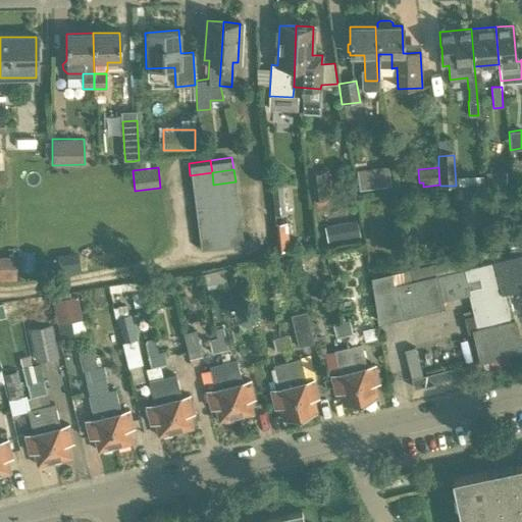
[(311,172),(314,200),(328,198),(325,170),(311,172)]
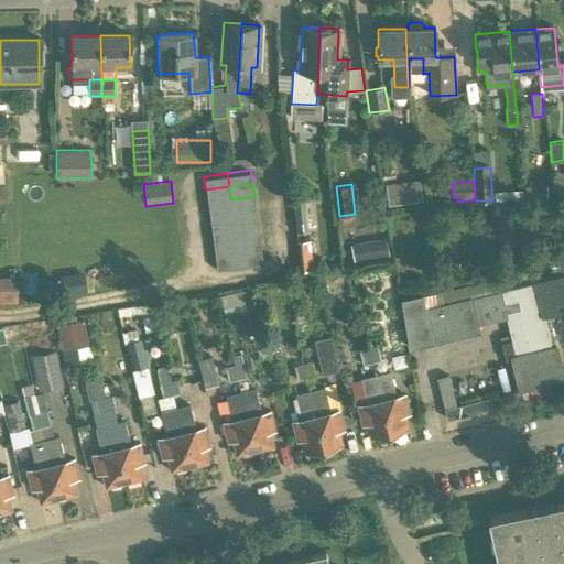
[(420,184),(384,186),(387,209),(422,206),(420,184)]
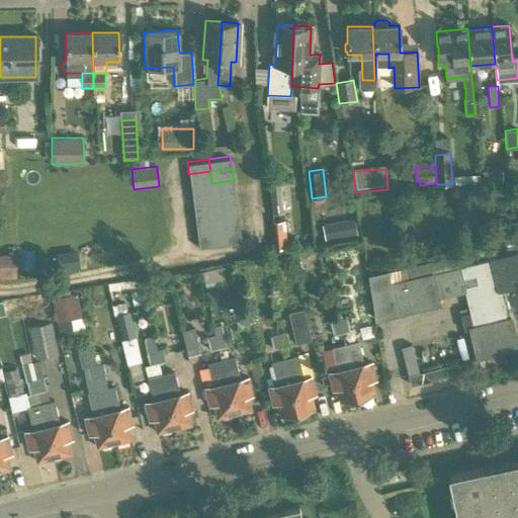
[(482,182),(502,181),(503,170),(482,171),(482,182)]
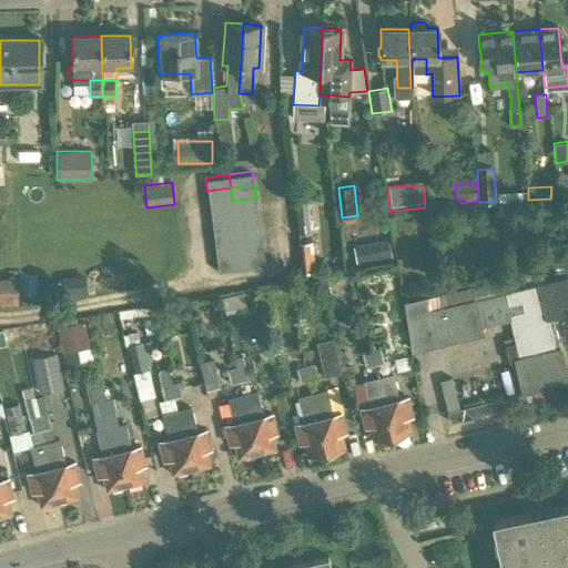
[(232,201),(231,188),(206,191),(209,204),(232,201)]
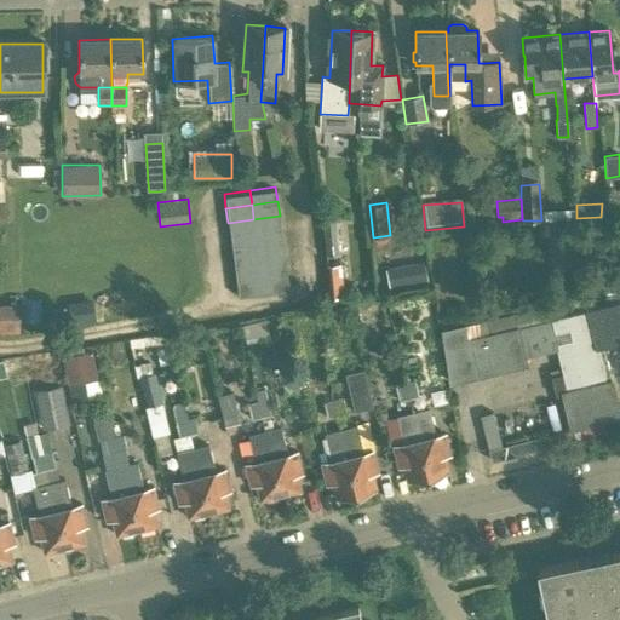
[(325,254),(340,253),(336,214),(321,216),(325,254)]
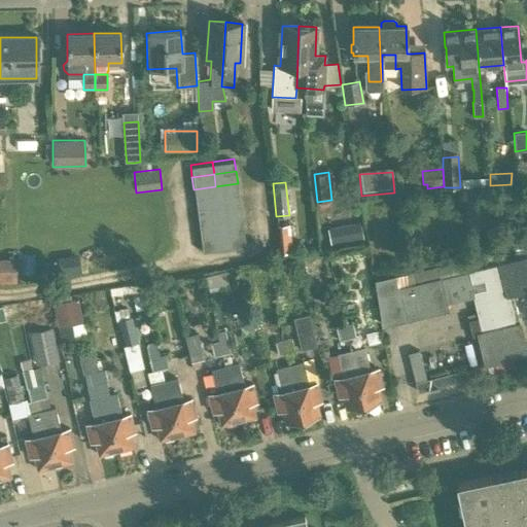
[(238,183),(215,186),(217,199),(239,196),(238,183)]
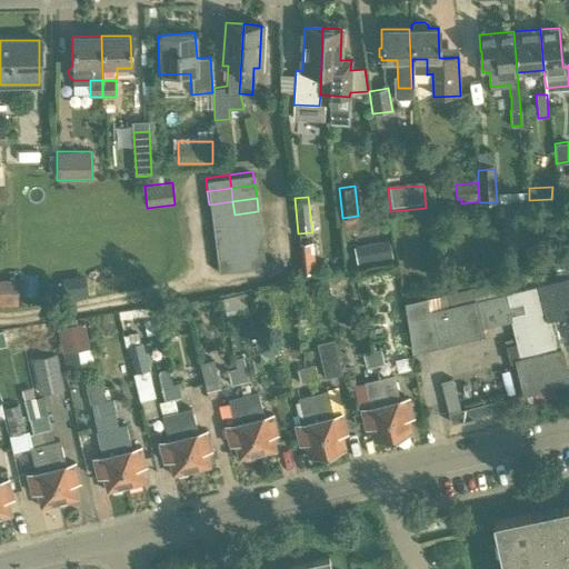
[(232,201),(209,205),(210,218),(235,215),(232,201)]
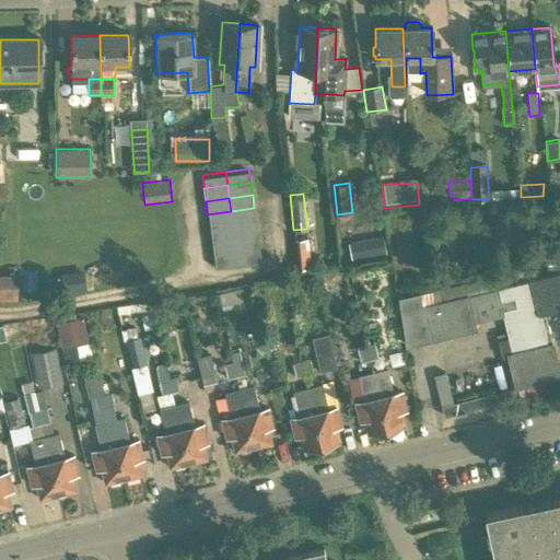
[(254,208),(231,211),(233,224),(256,221),(254,208)]
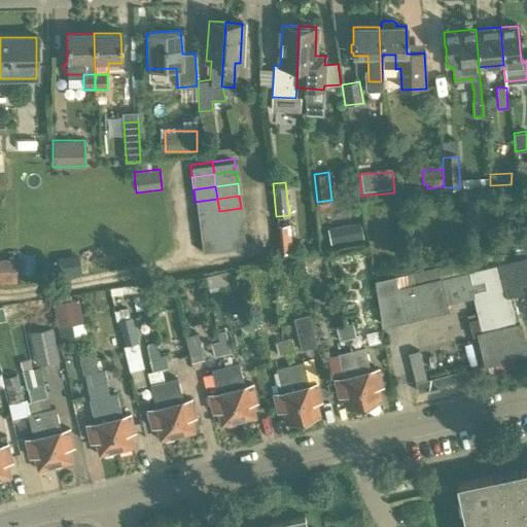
[(219,211),(217,199),(195,202),(197,214),(219,211)]
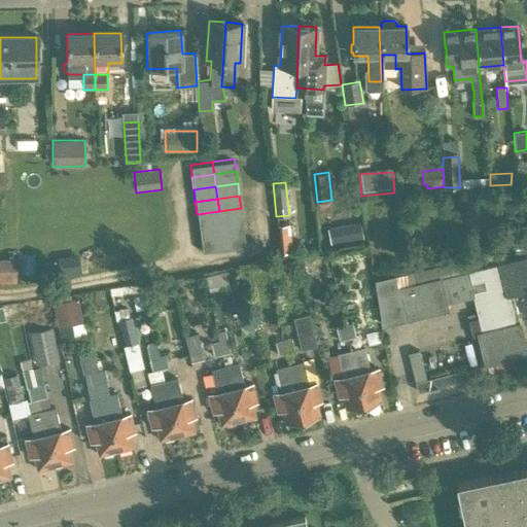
[(241,208),(219,211),(220,223),(242,220),(241,208)]
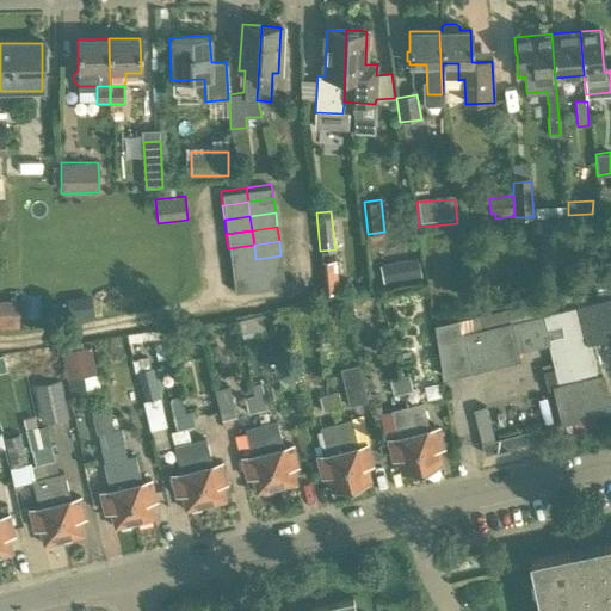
[(255,259),(254,245),(228,248),(230,263),(255,259)]
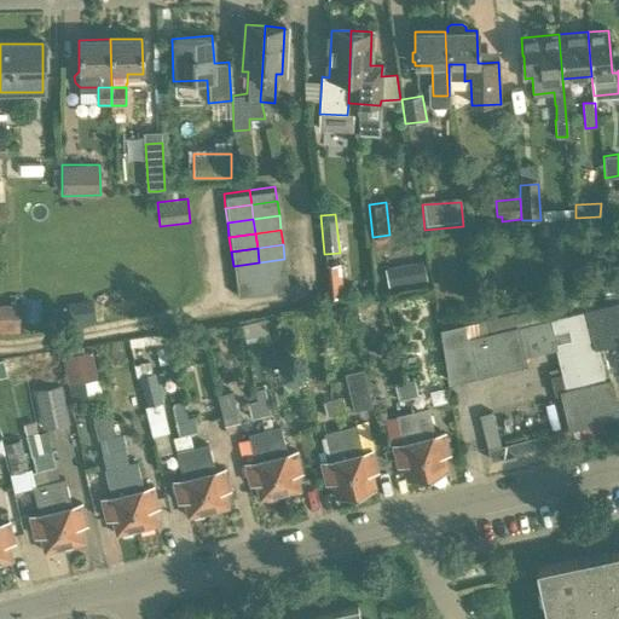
[(287,273),(284,259),(259,262),(261,277),(287,273)]
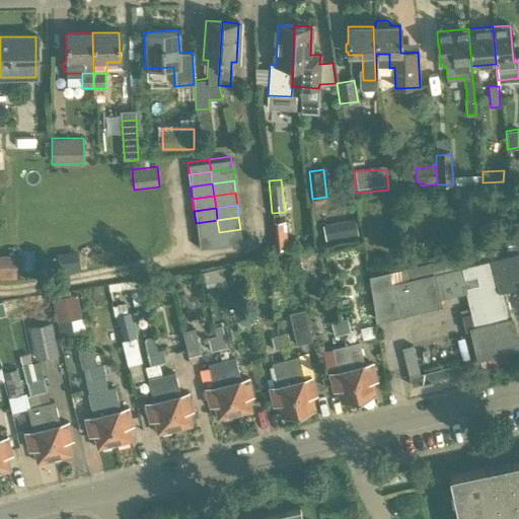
[(219,232),(217,220),(196,223),(197,235),(219,232)]
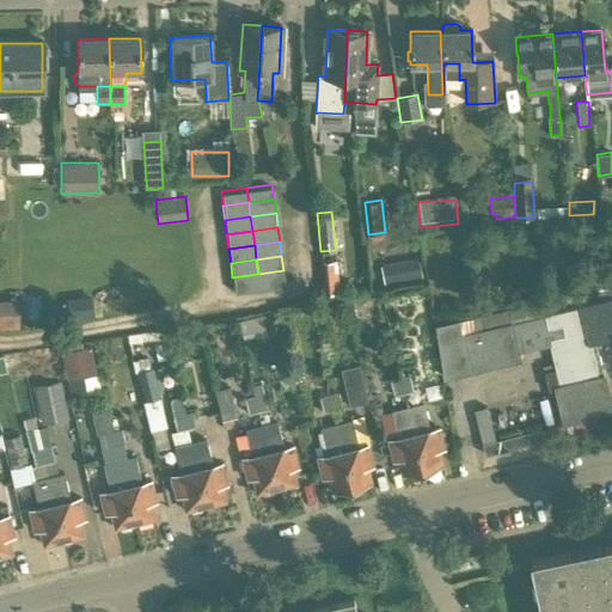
[(342,293),(338,261),(323,263),(326,294),(342,293)]
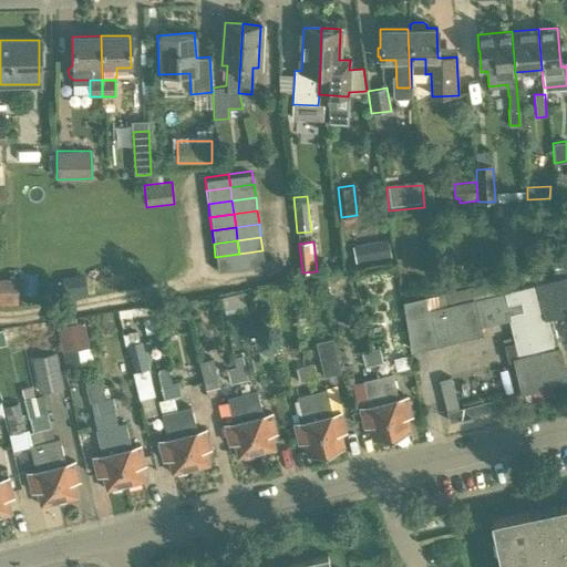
[(390,241),(354,248),(358,265),(393,258),(390,241)]
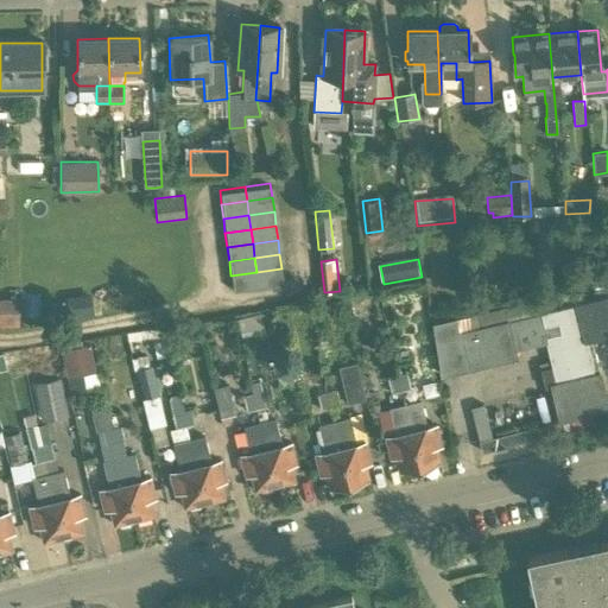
[(284,284),(282,268),(257,272),(258,287),(284,284)]
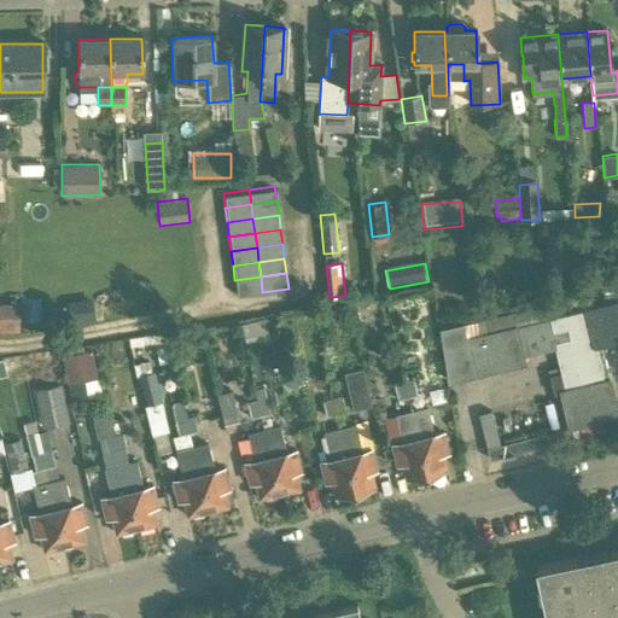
[(261,277),(234,280),(237,296),(262,292),(261,277)]
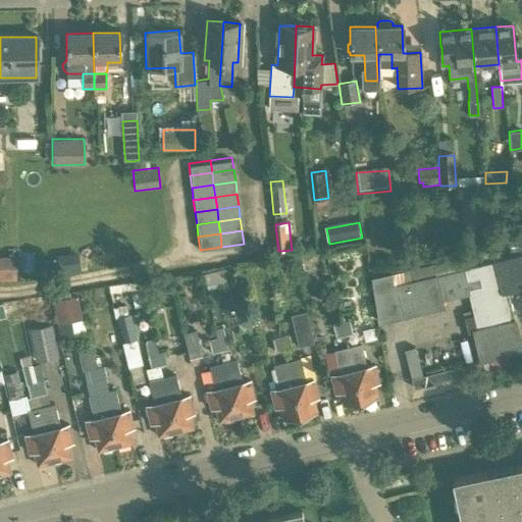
[(77,253),(56,256),(59,272),(81,269),(77,253)]
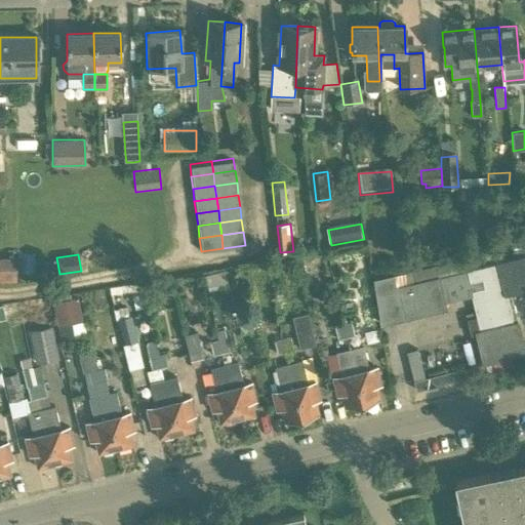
[(16,256),(0,256),(0,281),(16,282),(16,256)]
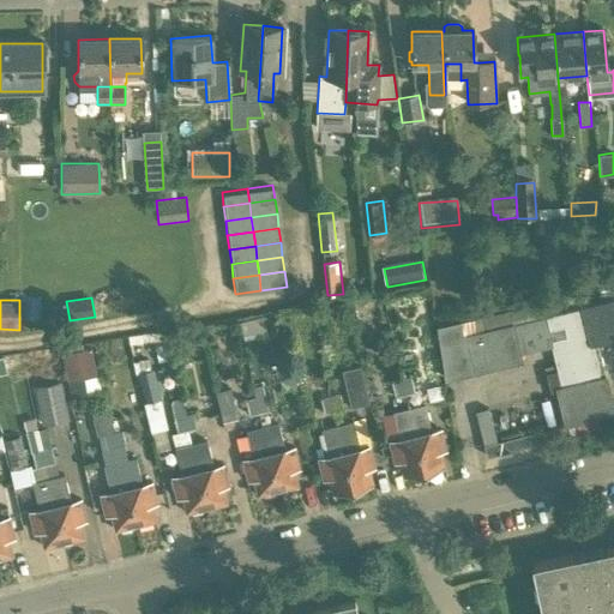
[(613,300),(463,336),(471,372),(521,361),(519,353),(552,344),(559,371),(548,374),(552,391),(557,390),(565,425),(613,411),(597,342),(613,337),(613,300)]
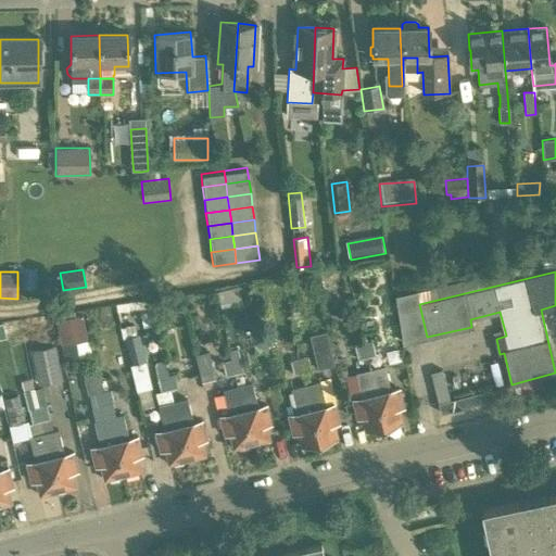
[(55,321),(60,345),(73,342),(86,340),(81,316),(55,321)]
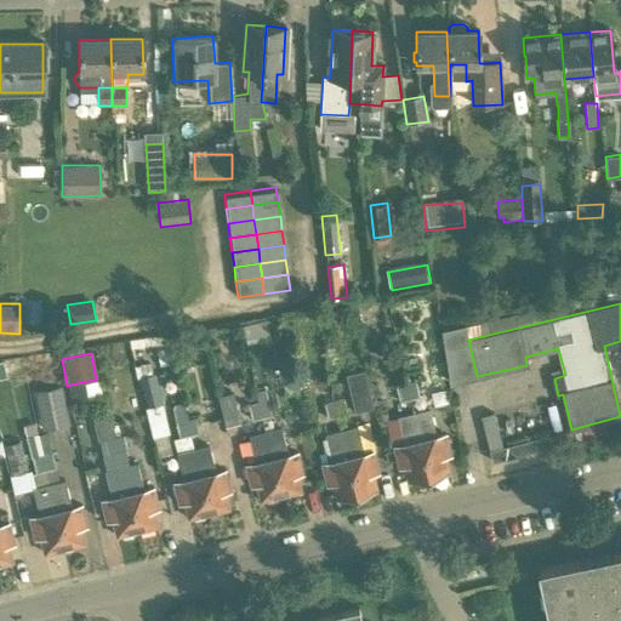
[(17,358),(0,362),(0,376),(22,371),(17,358)]
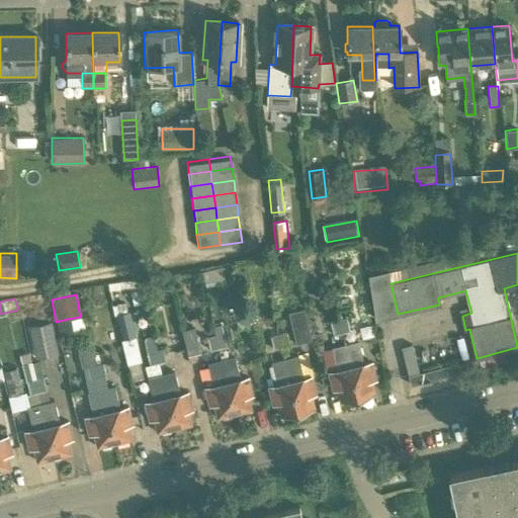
[(303,300),(301,300),(288,304),(289,312),(288,312),(295,344),(312,340),(304,309),(305,309),(303,300)]
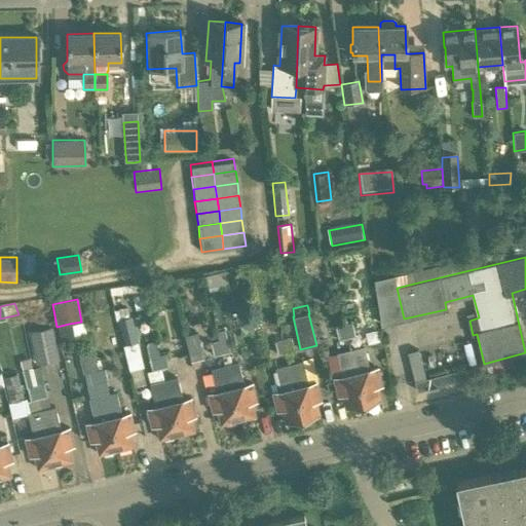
[(132,316),(129,316),(117,320),(124,346),(138,343),(132,316)]
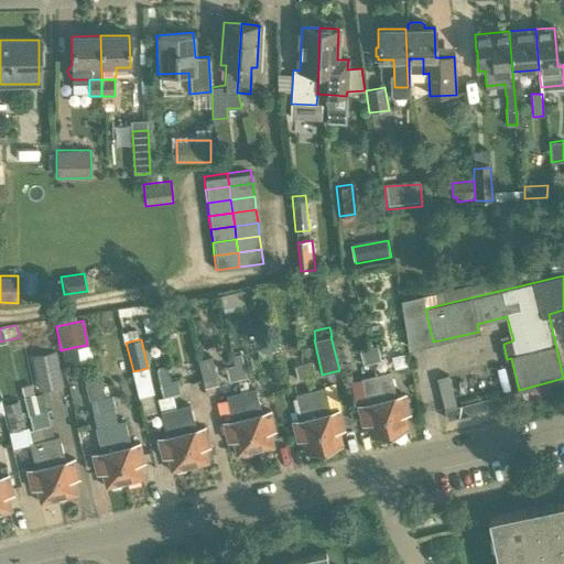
[(378,346),(369,348),(372,362),(380,360),(378,346)]
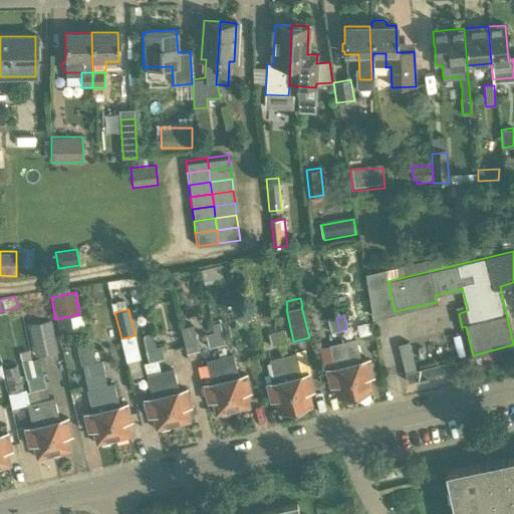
[(339,330),(336,317),(327,319),(330,332),(339,330)]
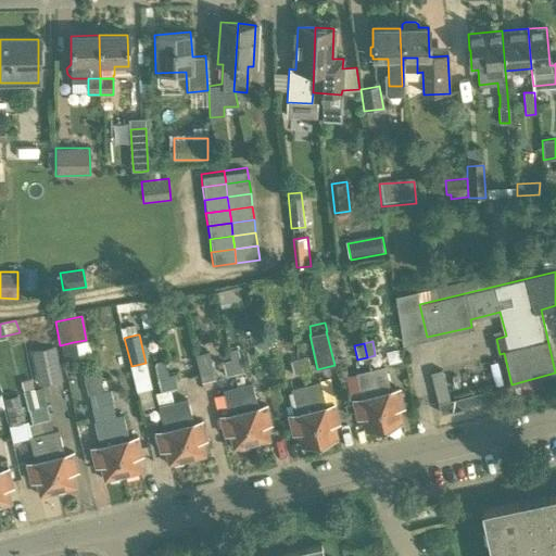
[(55,346),(32,351),(39,384),(62,379),(55,346)]
